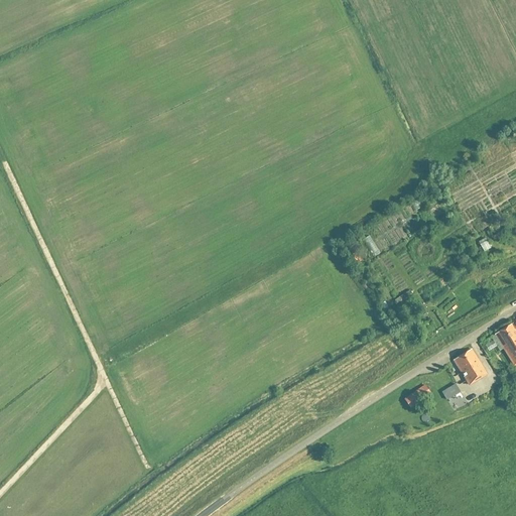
[(485,238),(478,242),(484,252),(491,248),(485,238)]
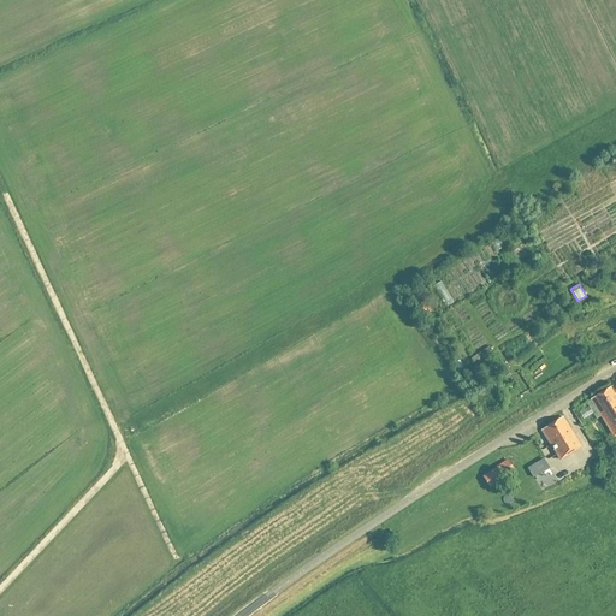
[(489,347),(477,355),(479,359),(492,351),(489,347)]
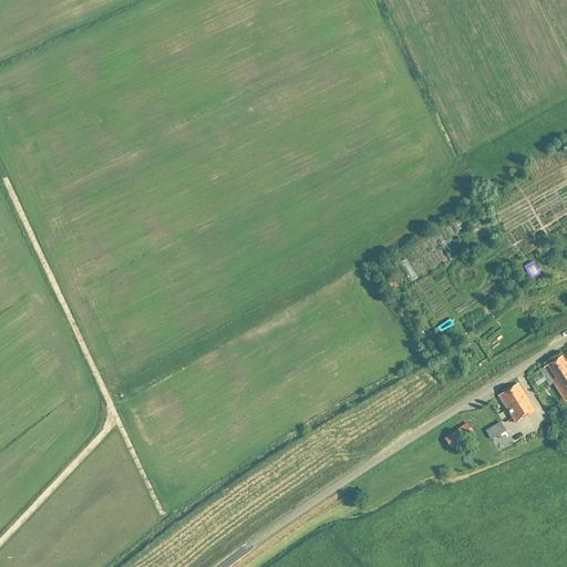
[(423,332),(419,334),(424,342),(428,339),(423,332)]
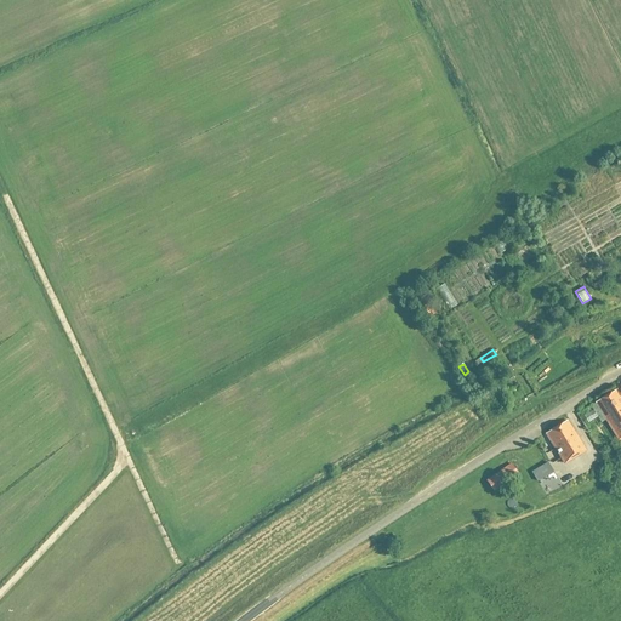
[(500,385),(494,388),(502,403),(510,398),(500,385)]
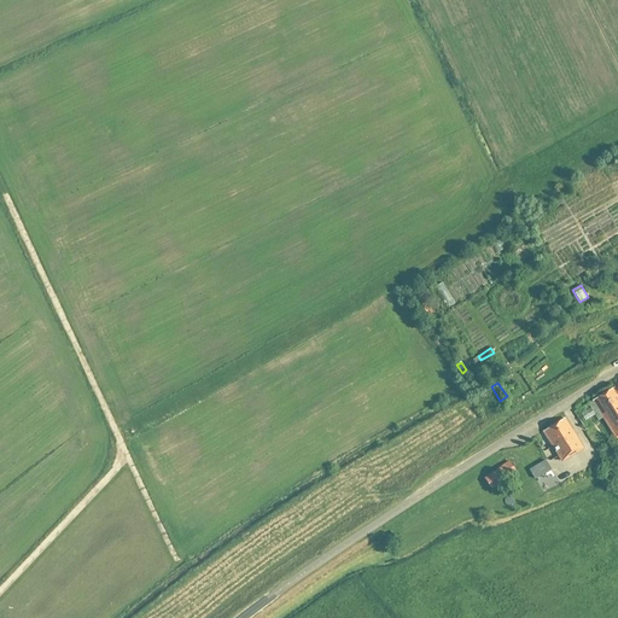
[(617,436),(617,395),(613,388),(593,401),(616,438),(617,436)]
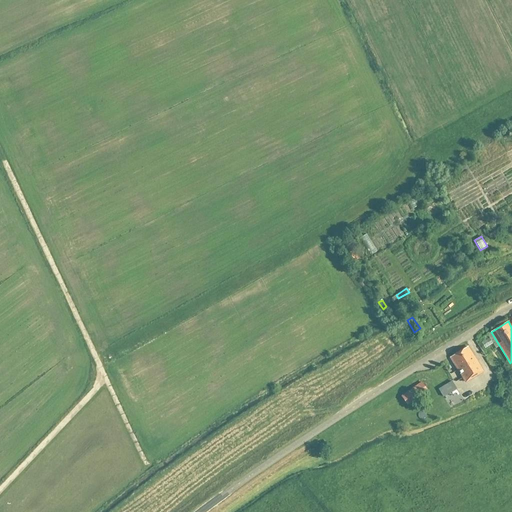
[(483,372),(467,347),(450,357),(465,382),(483,372)]
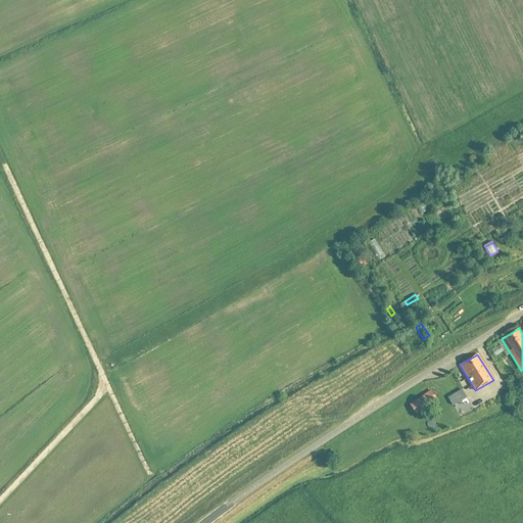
[(454,406),(466,398),(461,389),(448,397),(454,406)]
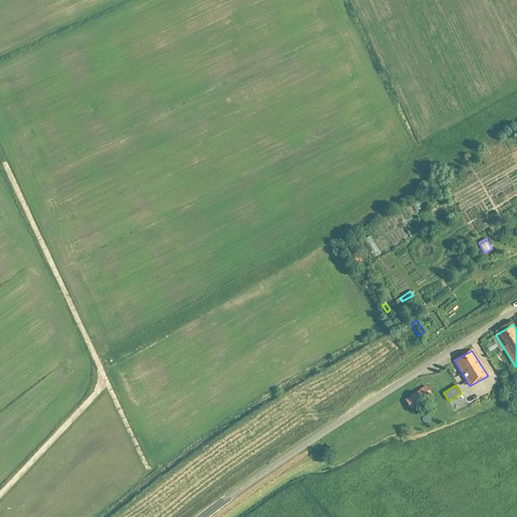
[(411,409),(431,395),(426,387),(405,401),(411,409)]
